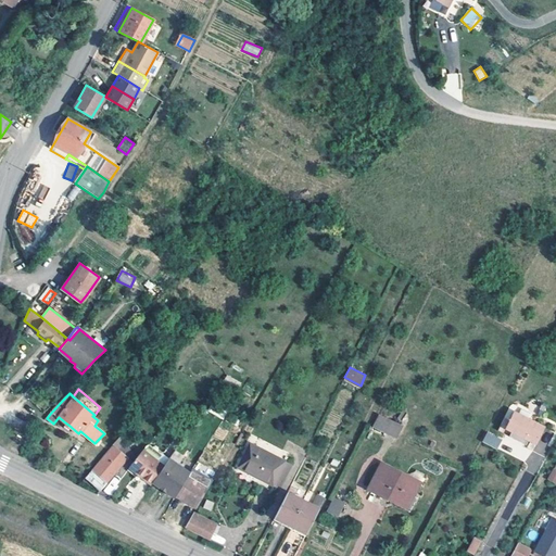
[(378,401),(371,413),(383,419),(390,406),(378,401)]
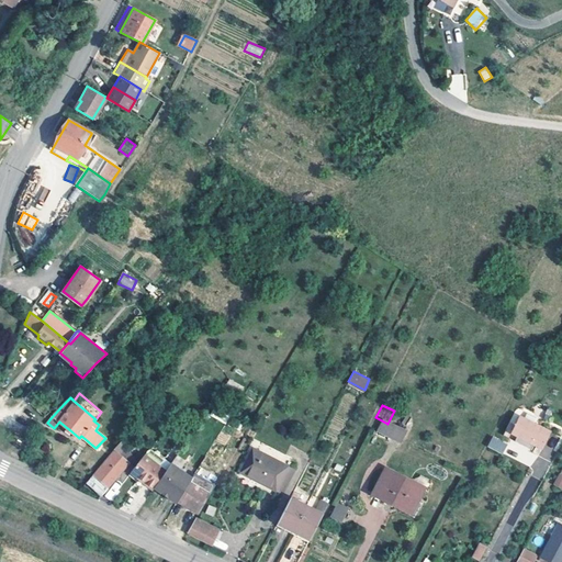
[(542,442),(549,430),(519,414),(515,422),(508,419),(502,433),(531,448),(535,442),(541,445),(542,442)]
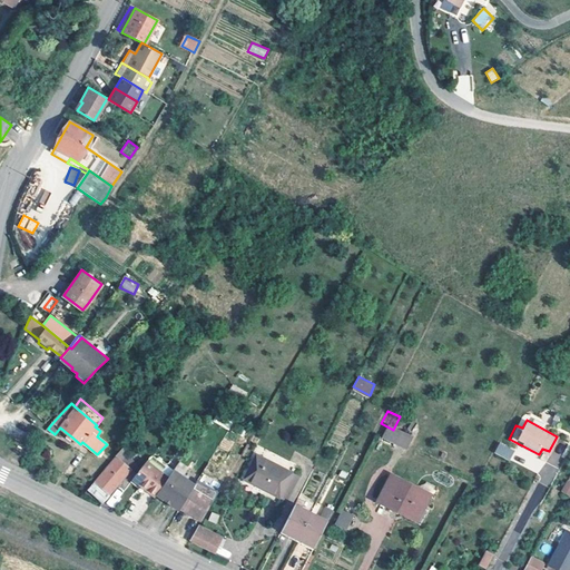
[(111,442),(107,448),(115,454),(123,445),(123,439),(115,432),(109,436),(110,439),(109,441),(111,442)]
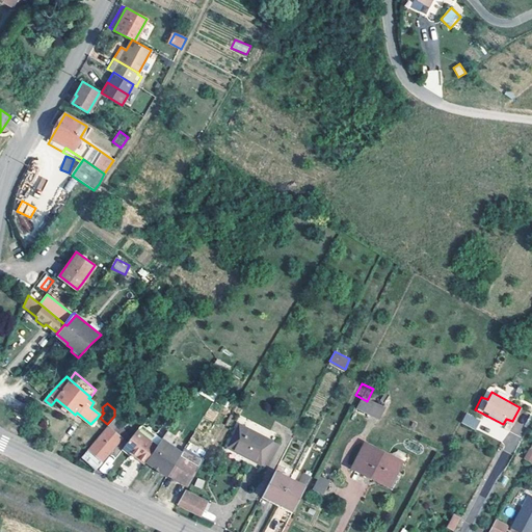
[(527,426),(531,416),(531,413),(522,408),(515,420),(527,426)]
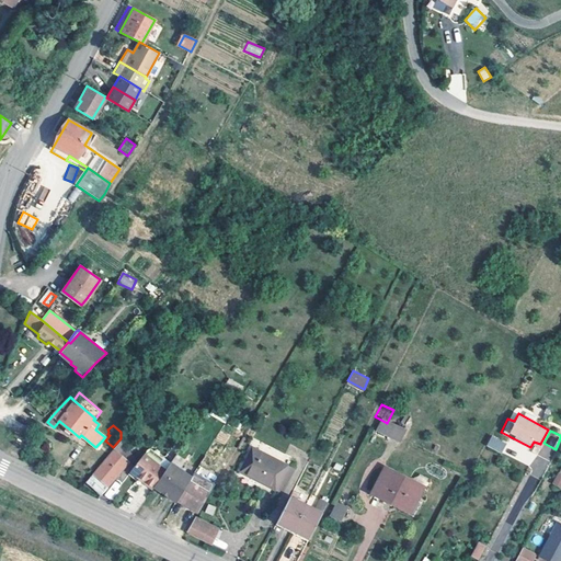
[(491,435),(487,444),(502,451),(506,443),(491,435)]
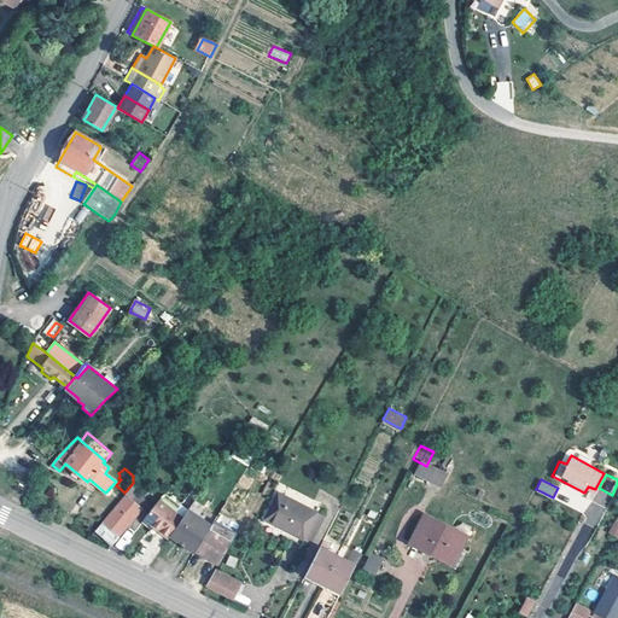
[(143,491),(133,483),(124,493),(126,494),(103,522),(118,535),(143,508),(135,501),(143,491)]
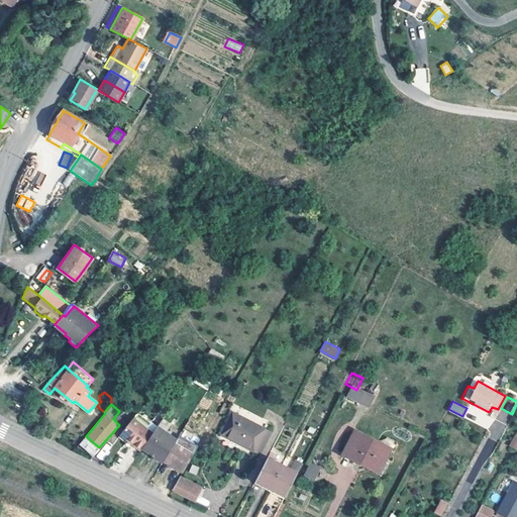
[(119,411),(113,419),(119,425),(124,419),(125,416),(119,411)]
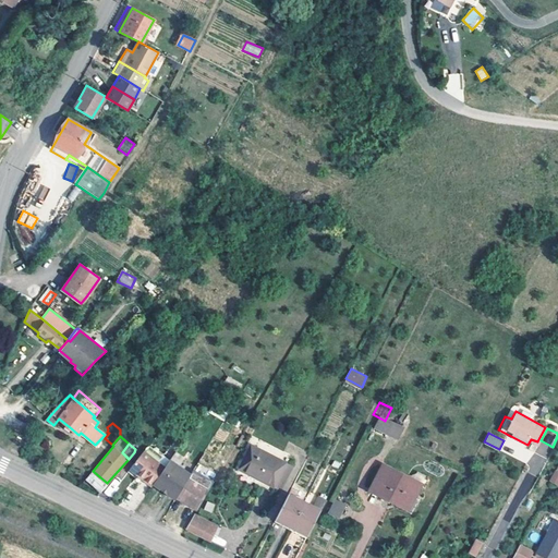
[(238,468),(244,472),(244,471),(258,447),(251,444),(238,468)]
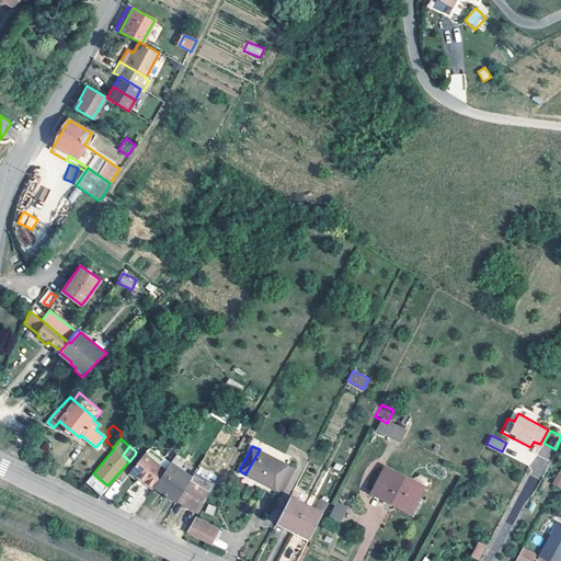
[(274,489),(286,465),(260,449),(245,473),(274,489)]
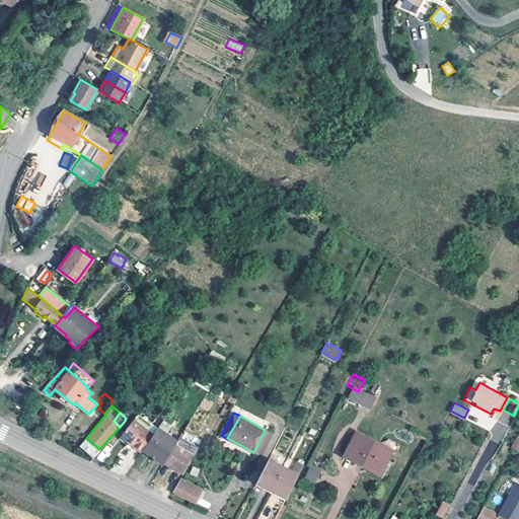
[(173,426),(163,418),(153,432),(141,448),(162,463),(163,461),(174,443),(176,440),(167,434),(173,426)]
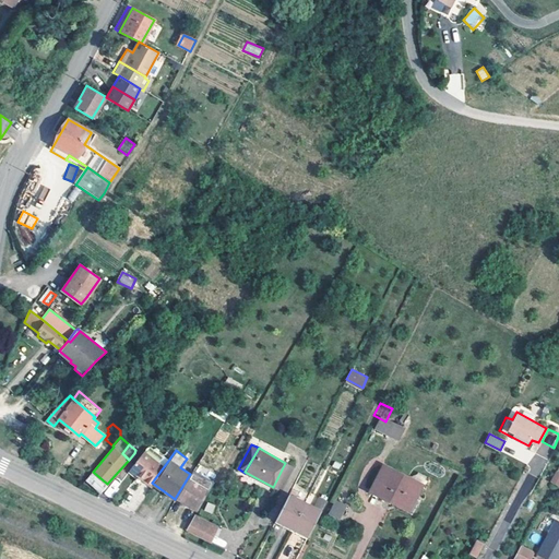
[(143,451),(129,470),(151,485),(152,483),(165,465),(143,451)]
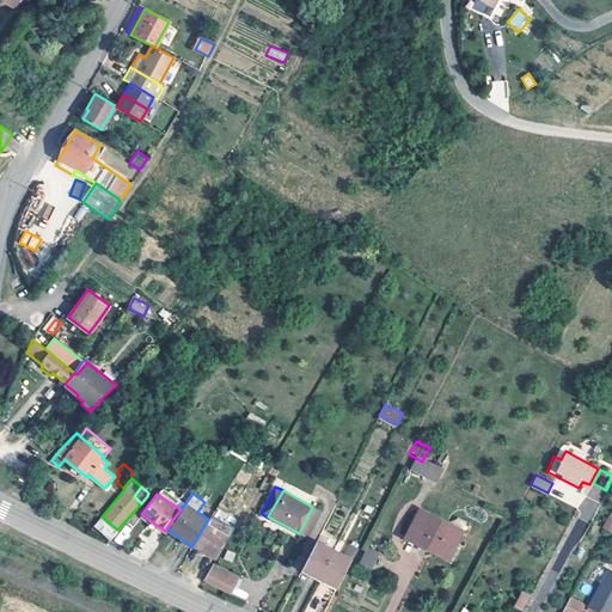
[(319,510),(312,507),(299,533),(305,537),(319,510)]
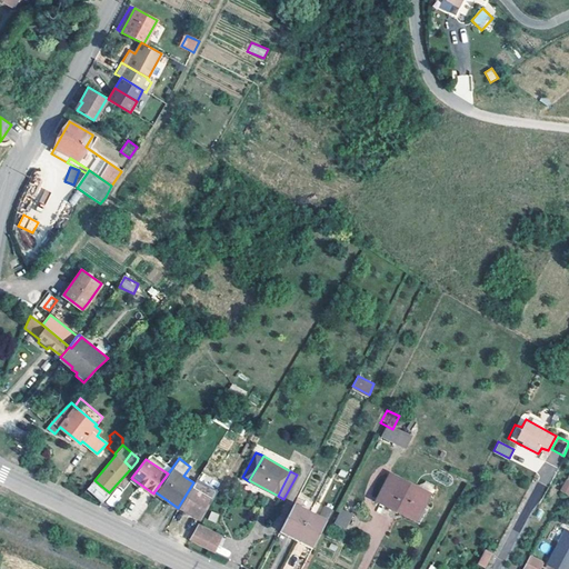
[(425,505),(430,492),(390,473),(379,497),(407,510),(419,516),(425,505)]
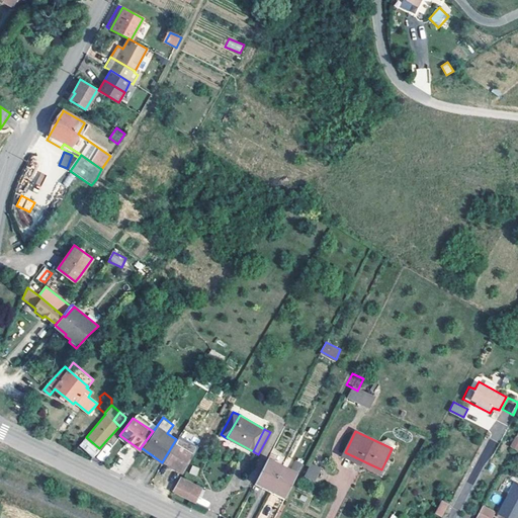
[(226,440),(251,453),(253,451),(227,437),(227,438),(226,440)]
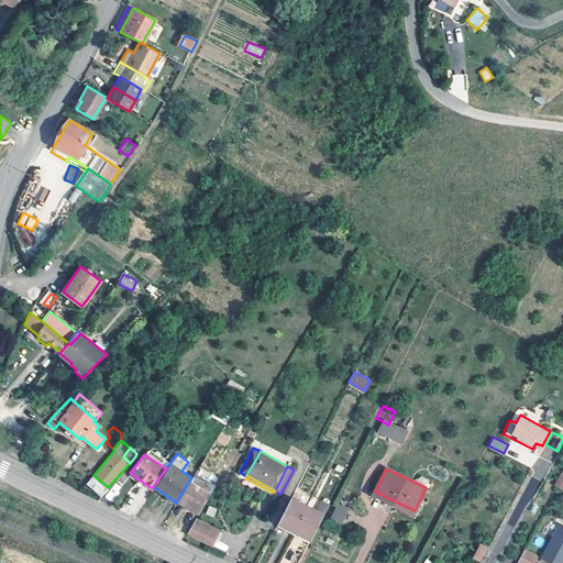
[(198,512),(210,493),(189,481),(177,500),(198,512)]
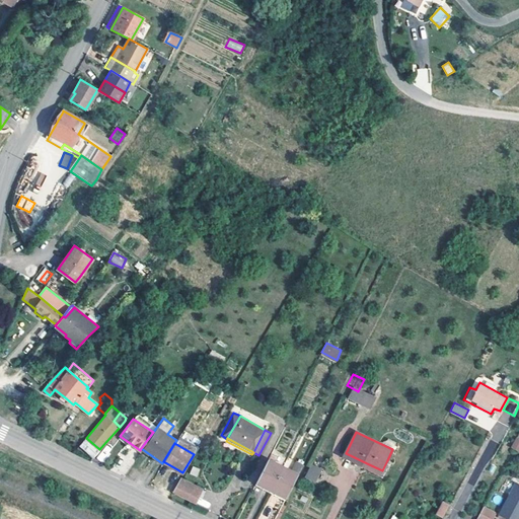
[(271,453),(267,460),(275,463),(278,456),(271,453)]
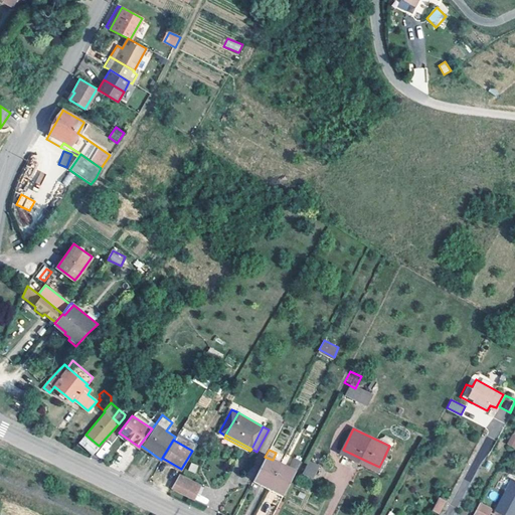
[(261,465),(253,479),(269,486),(280,464),(273,460),(265,457),(261,465)]
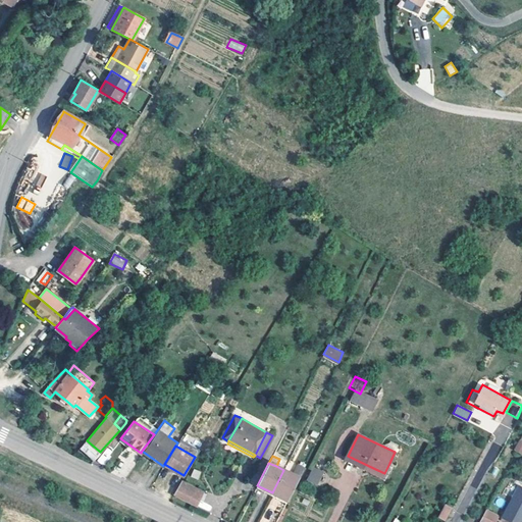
[(385,477),(392,464),(389,463),(384,473),(373,468),(371,471),(385,477)]
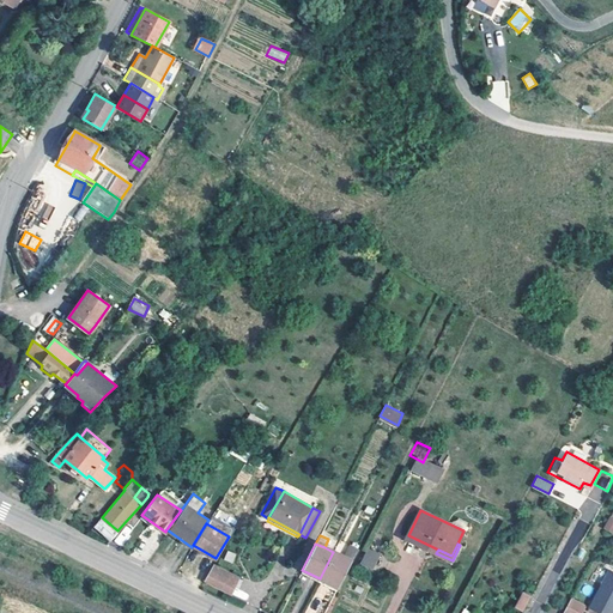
[(374,571),(380,553),(365,548),(359,566),(374,571)]
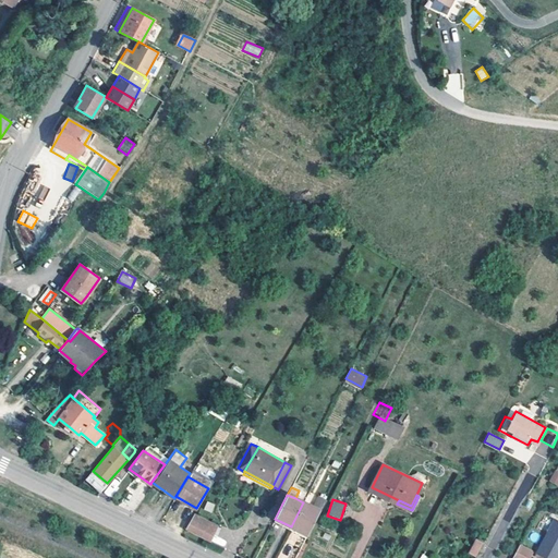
[(204,510),(213,512),(215,504),(206,501),(204,510)]
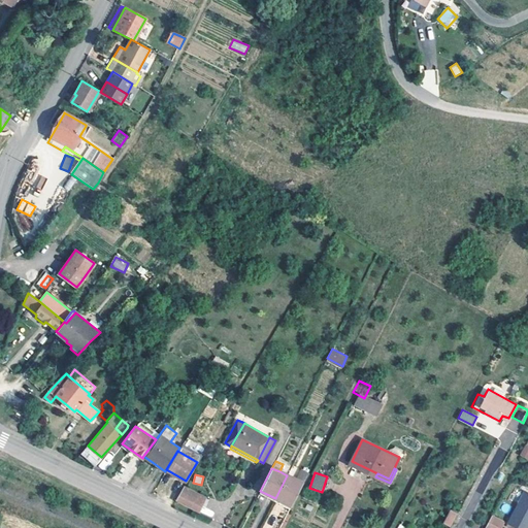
[(294,501),(302,484),(287,475),(275,498),(291,506),(294,501)]
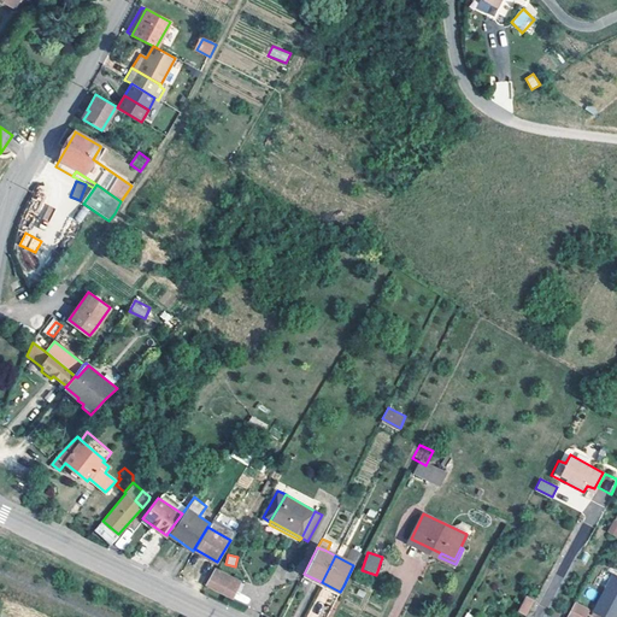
[(215,566),(204,583),(227,595),(235,579),(215,566)]
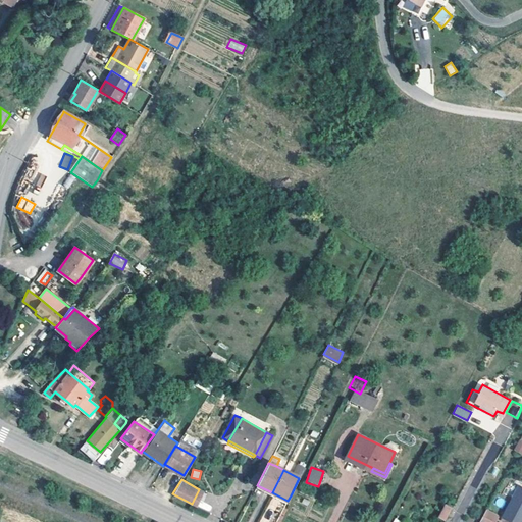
[(521,521),(521,485),(519,484),(501,518),(503,518),(509,521),(521,521)]
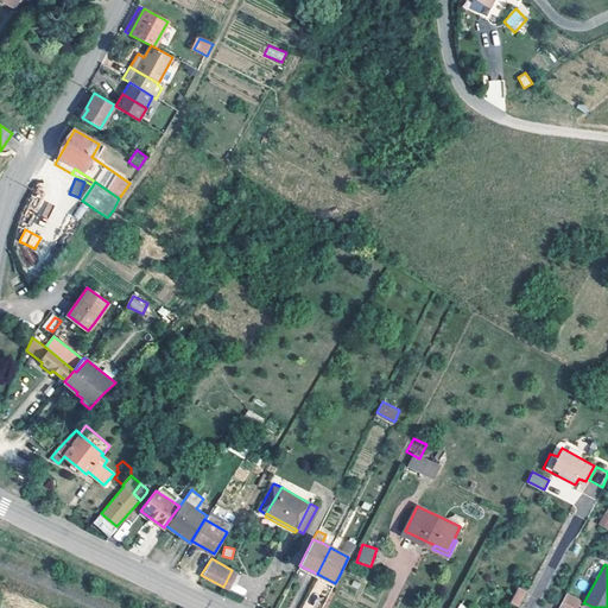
[(299,565),(298,569),(315,578),(317,574),(299,565)]
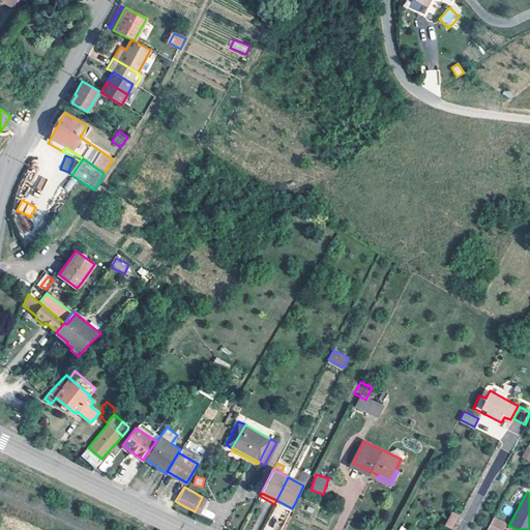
[(290,511),(292,508),(276,500),(274,504),(290,511)]
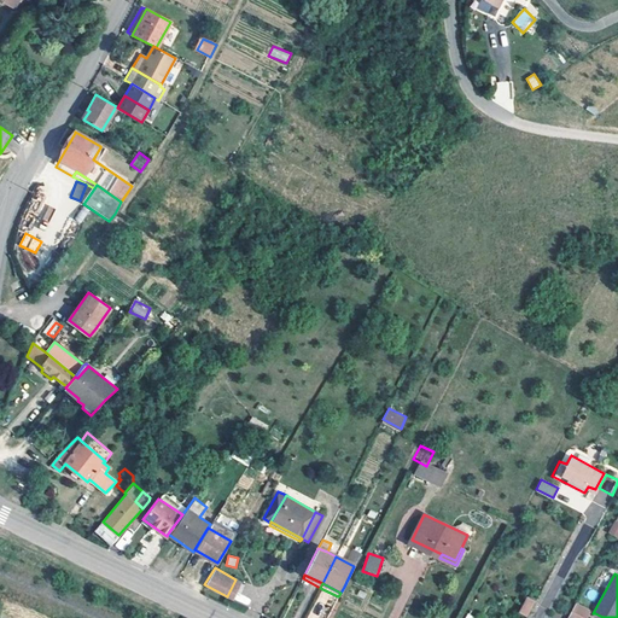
[(528,617),(537,600),(530,596),(520,613),(528,617)]
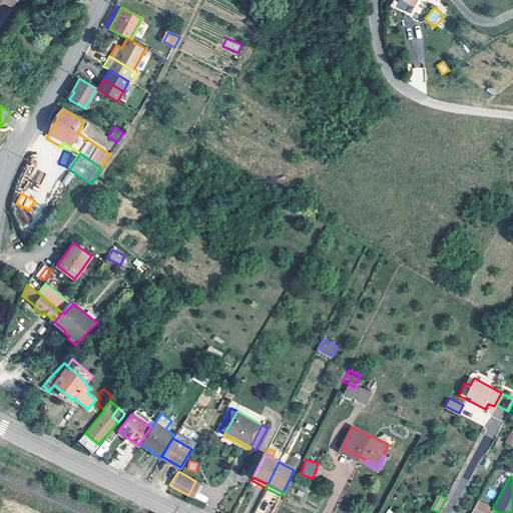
[(491,506),(479,500),(475,506),(488,512),(491,506)]
